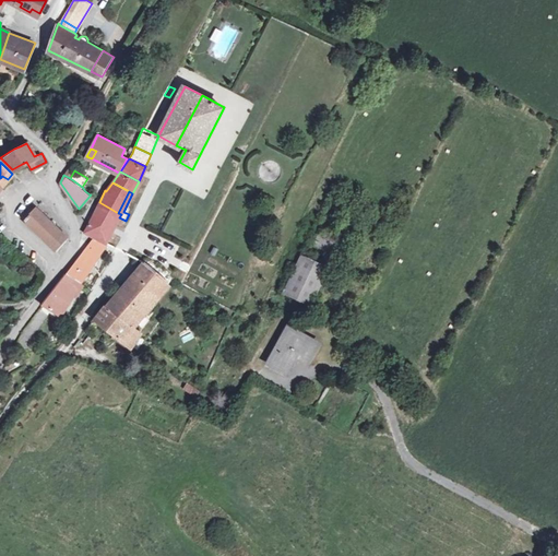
[(113,229),(119,217),(121,214),(118,213),(99,202),(92,217),(113,229)]
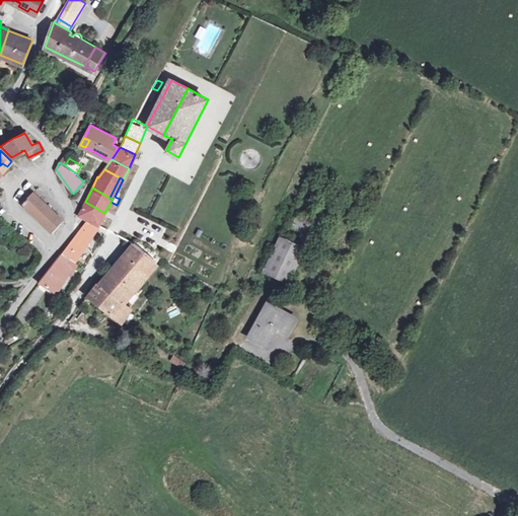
[(33,191),(22,203),(53,231),(64,219),(33,191)]
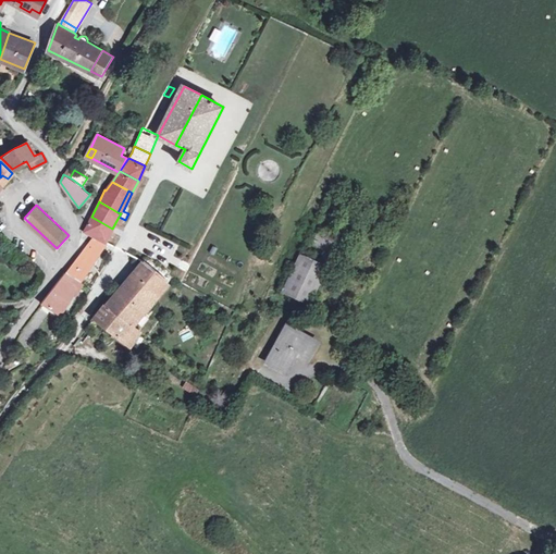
[(106,241),(112,229),(91,217),(84,230),(93,234),(106,241)]
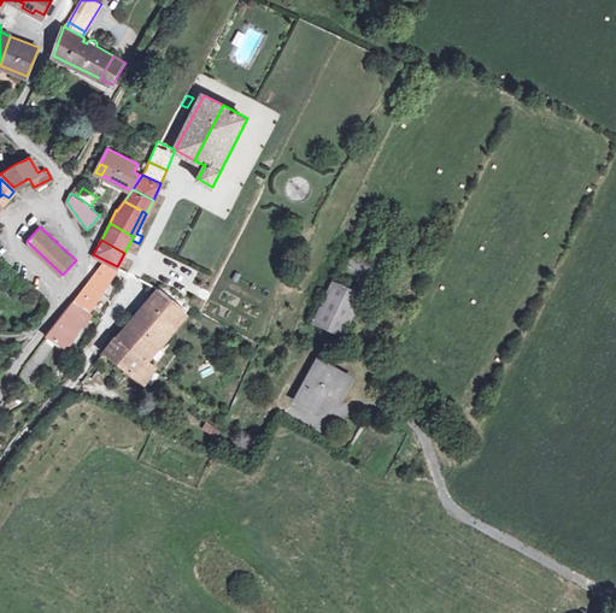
[(139,243),(132,240),(124,253),(117,266),(128,272),(141,245),(139,243)]
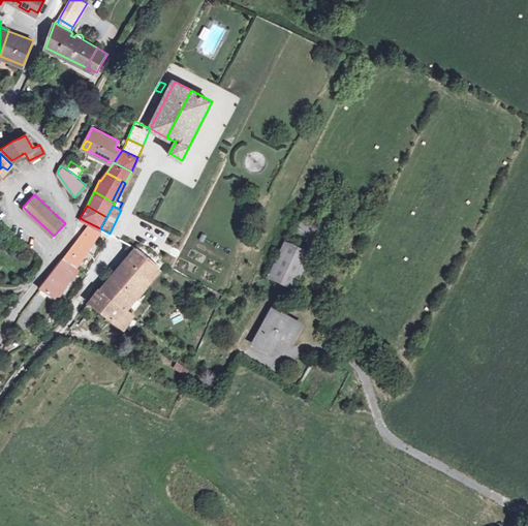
[(304,235),(311,221),(303,217),(297,230),(304,235)]
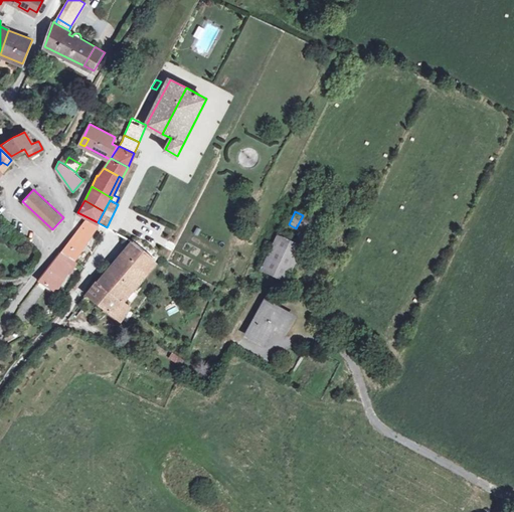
[(311,219),(303,215),(296,228),(305,232),(311,219)]
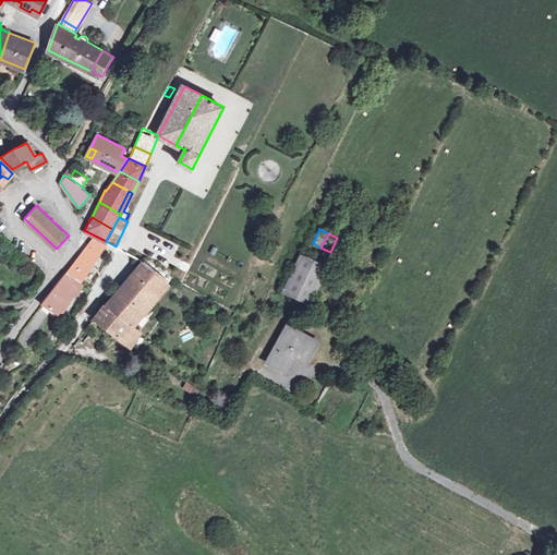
[(65,273),(81,282),(104,246),(93,238),(65,273)]
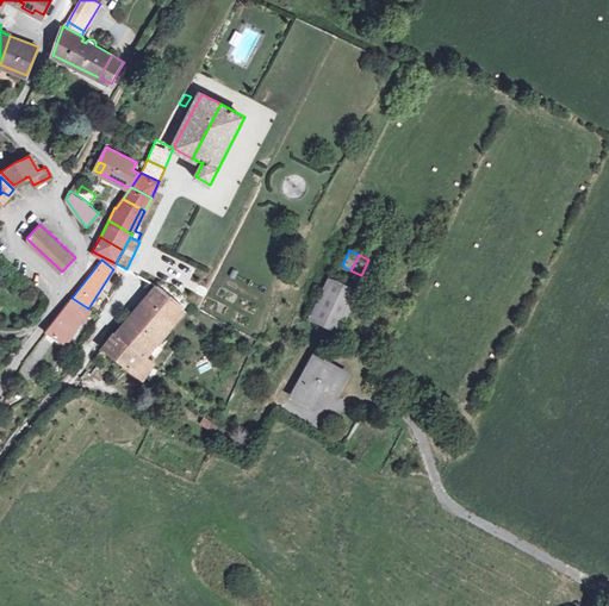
[(330,276),(324,289),(352,304),(358,289),(330,276)]
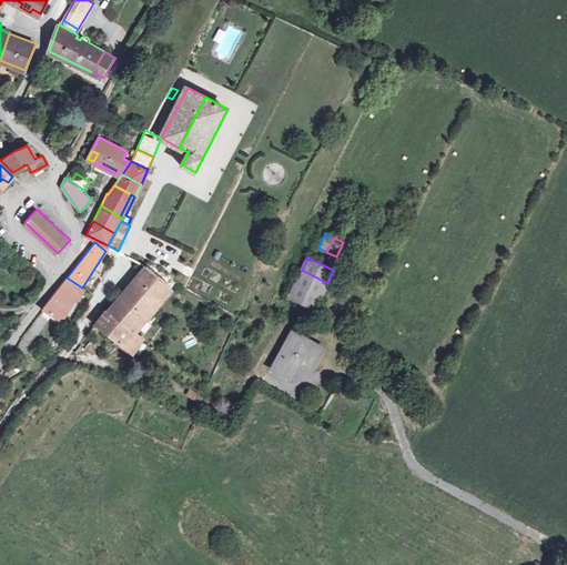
[(169,289),(172,285),(148,265),(97,324),(117,338),(133,349),(142,336),(134,331),(169,289)]
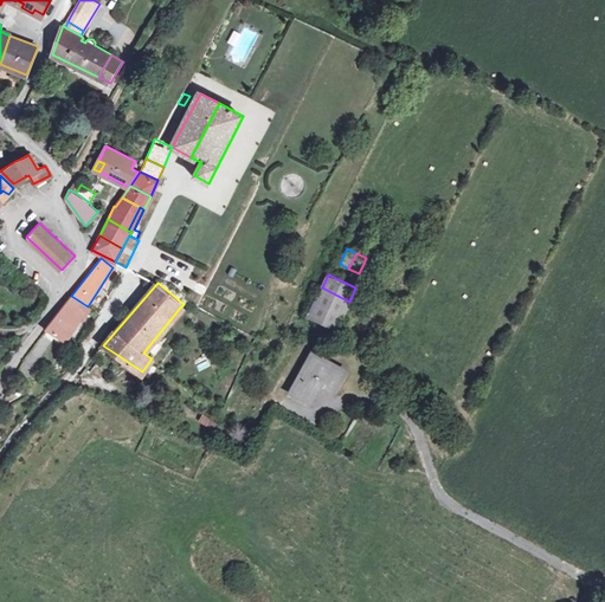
[(349,302),(322,287),(308,315),(336,328),(349,302)]
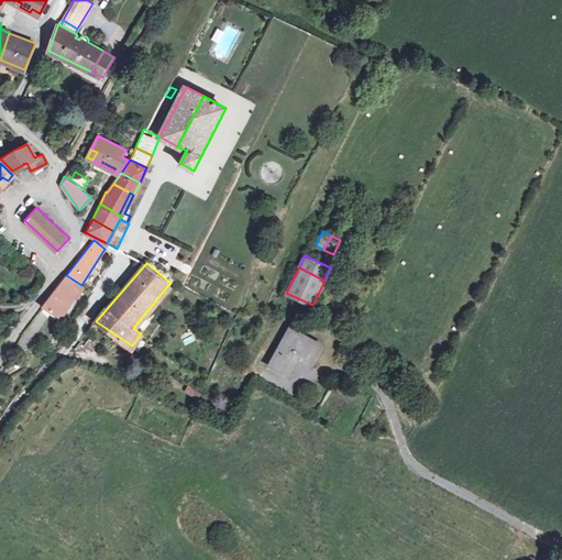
[(81,285),(66,275),(43,306),(62,317),(74,297),(81,285)]
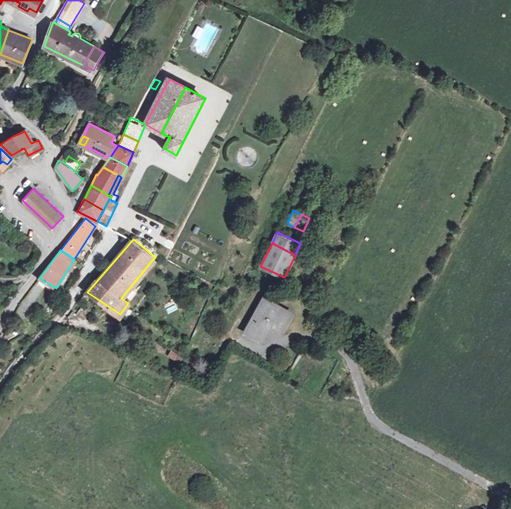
[(158,252),(155,257),(152,260),(161,264),(166,257),(158,252)]
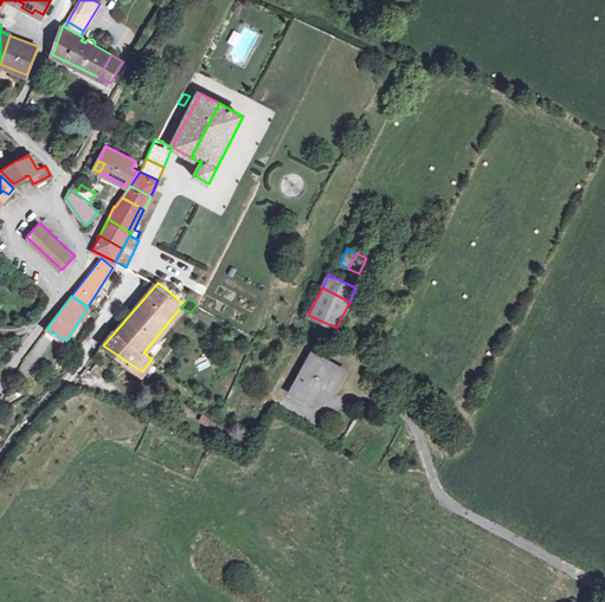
[(91,309),(88,306),(79,319),(83,322),(91,309)]
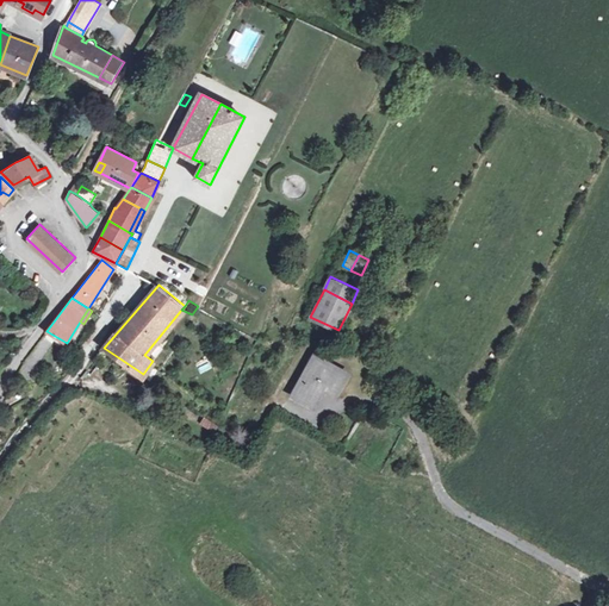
[(23,363),(29,367),(33,369),(51,341),(43,336),(37,343),(29,354),(23,363)]
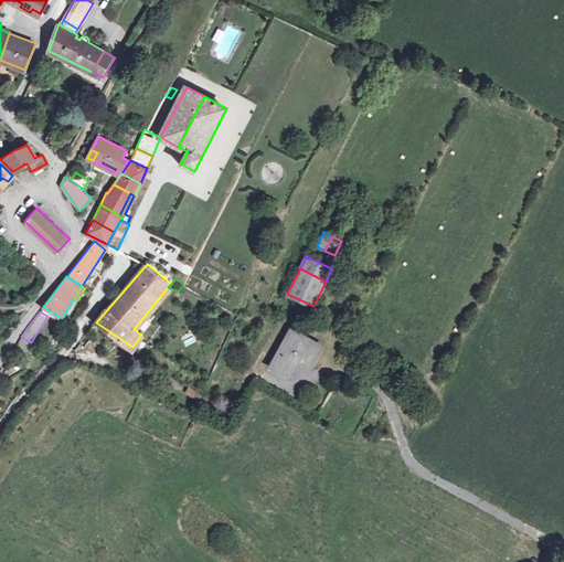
[(298,352),(314,361),(321,346),(291,329),(272,364),(287,373),(298,352)]
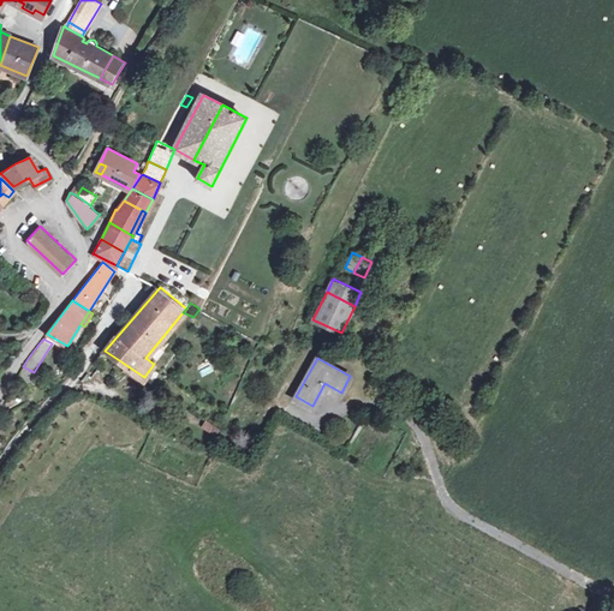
[(141,381),(144,377),(126,365),(123,369),(141,381)]
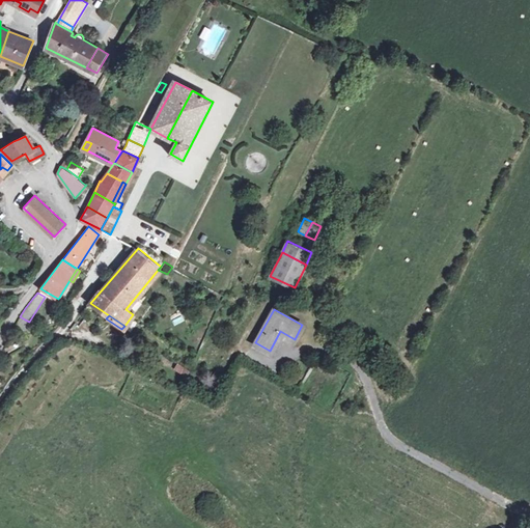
[(25,320),(20,316),(14,327),(19,330),(25,320)]
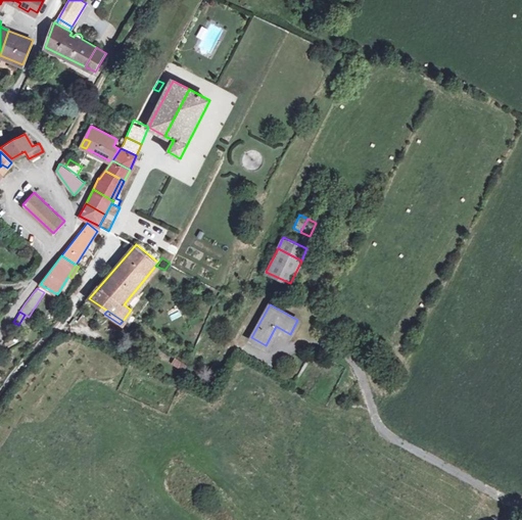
[(288,337),(290,334),(276,326),(266,345),(270,347),(278,332),(288,337)]
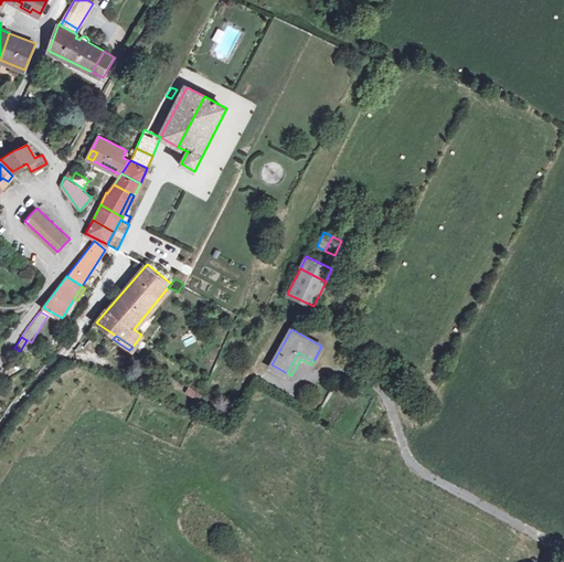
[(18,356),(12,353),(9,362),(13,363),(18,356)]
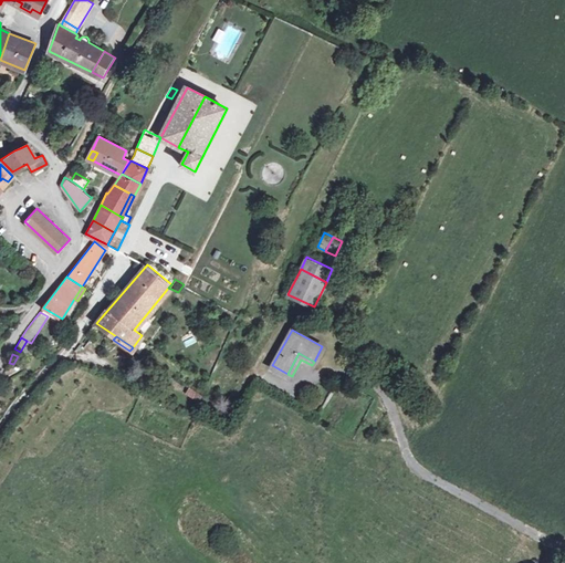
[(187,385),(184,393),(196,398),(199,391),(187,385)]
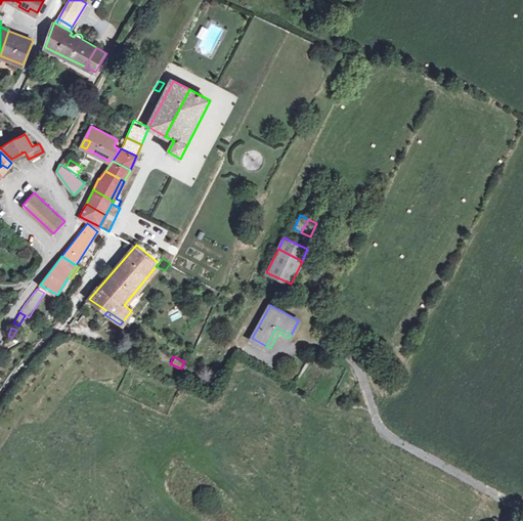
[(303,373),(297,384),(311,393),(317,382),(303,373)]
